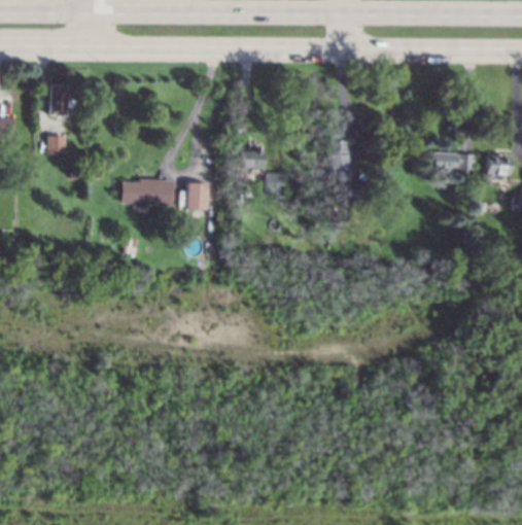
[(69,99),(77,99),(77,107),(68,107),(68,116),(50,115),(51,84),(69,84),(69,99)]
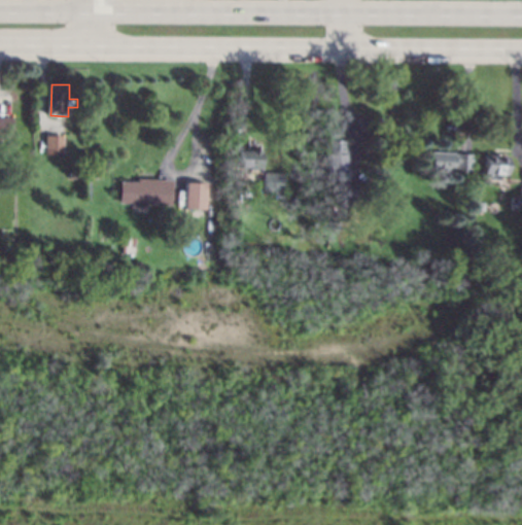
[(0,118),(15,118),(16,137),(0,137),(0,118)]
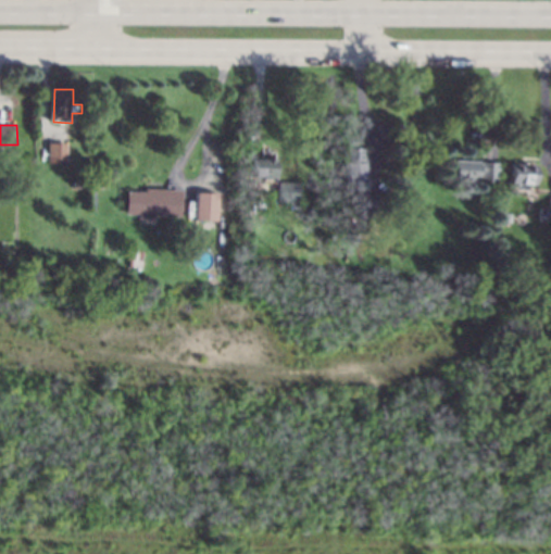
[(71,163),(52,163),(52,142),(71,142),(71,163)]
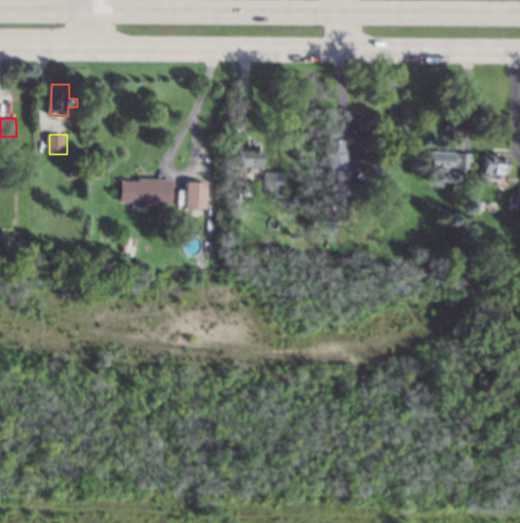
[(347,152),(350,152),(350,178),(330,178),(330,139),(347,139),(347,152)]
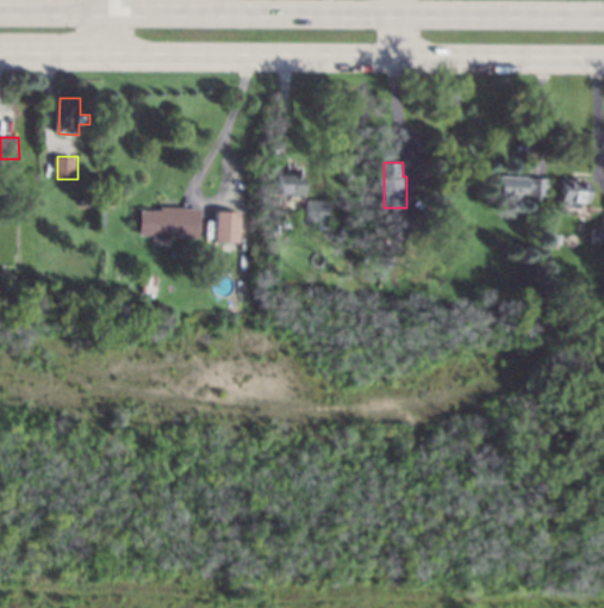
[(306,198),(293,198),(293,196),(280,196),(280,174),(306,175),(306,198)]
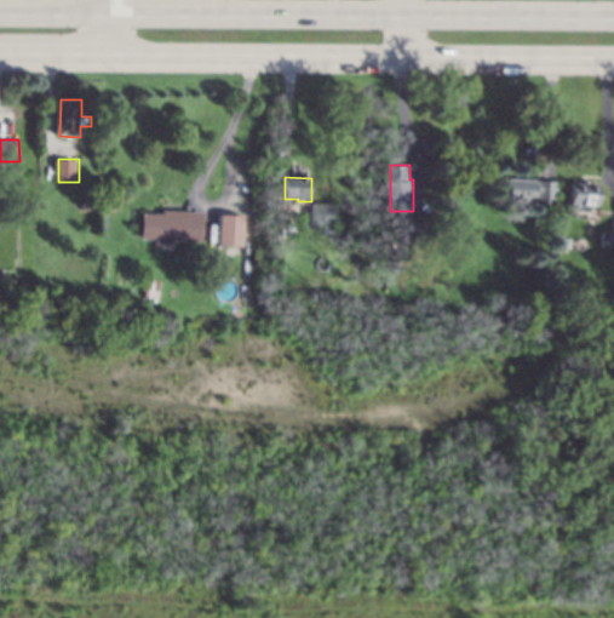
[(538,181),(538,182),(560,183),(558,205),(510,202),(511,179),(538,181)]
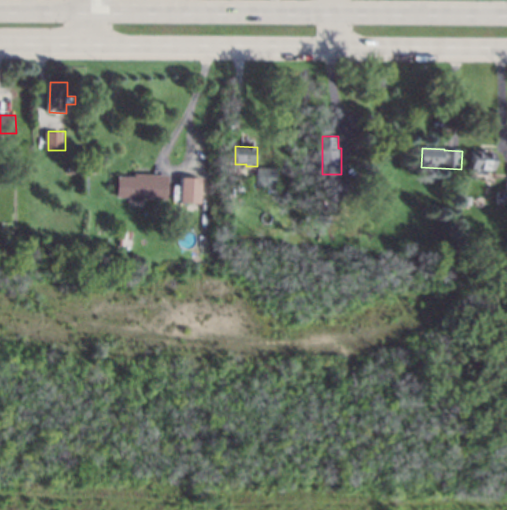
[(497,152),(496,170),(473,169),(474,151),(497,152)]
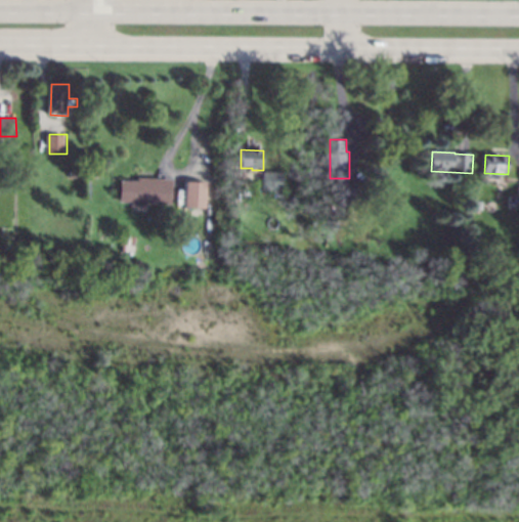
[(285,191),(265,191),(265,173),(285,173),(285,191)]
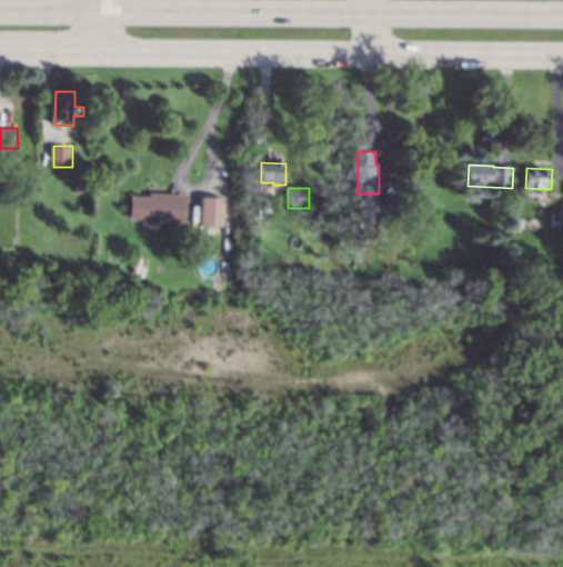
[(190,195),(189,204),(197,204),(195,219),(188,219),(188,224),(160,222),(160,226),(143,225),(143,221),(131,220),(132,197),(151,198),(151,194),(190,195)]
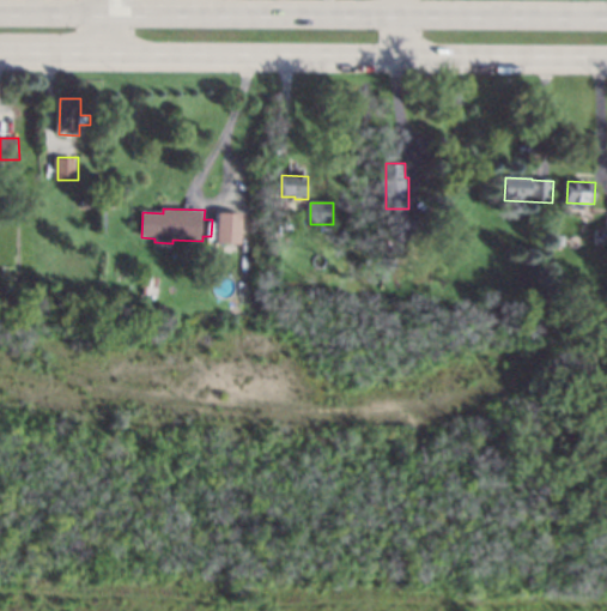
[(243,213),(242,244),(218,243),(219,212),(243,213)]
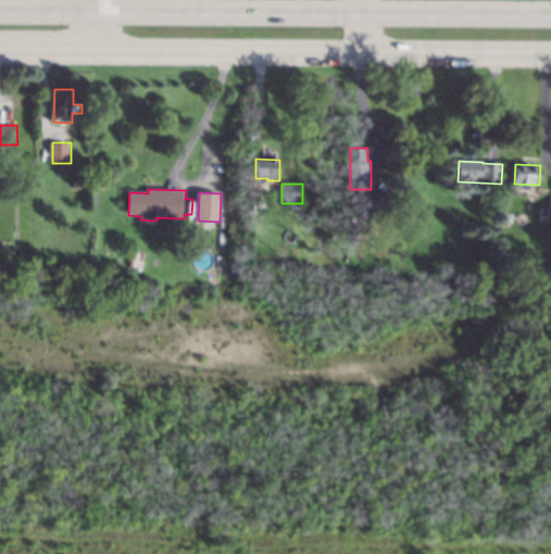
[(386,221),(367,222),(367,203),(386,203),(386,221)]
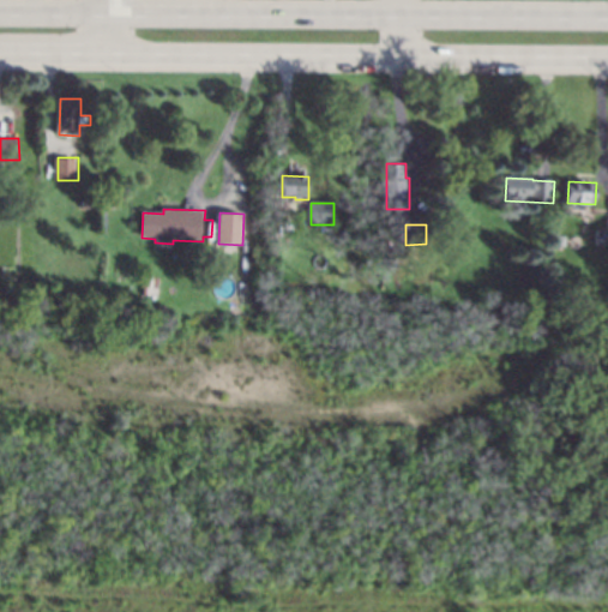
[(162,279),(160,297),(145,295),(146,277),(162,279)]
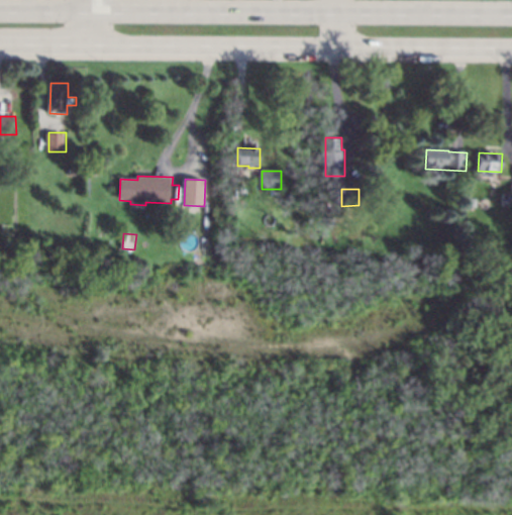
All buildings are outlined.
